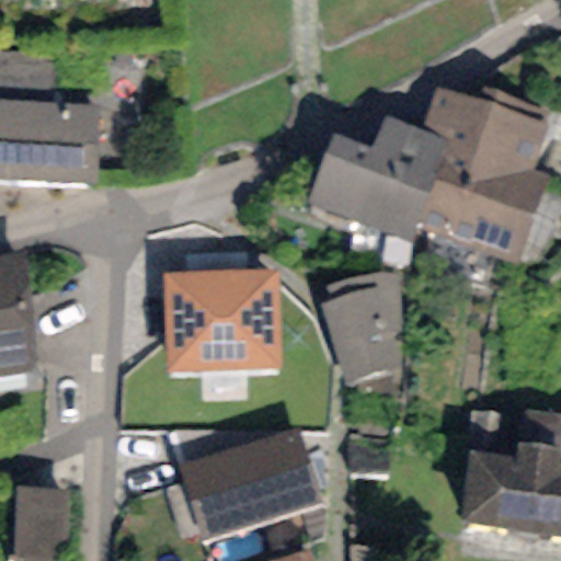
[(0,52),(0,99),(50,104),(54,56),(0,52)]
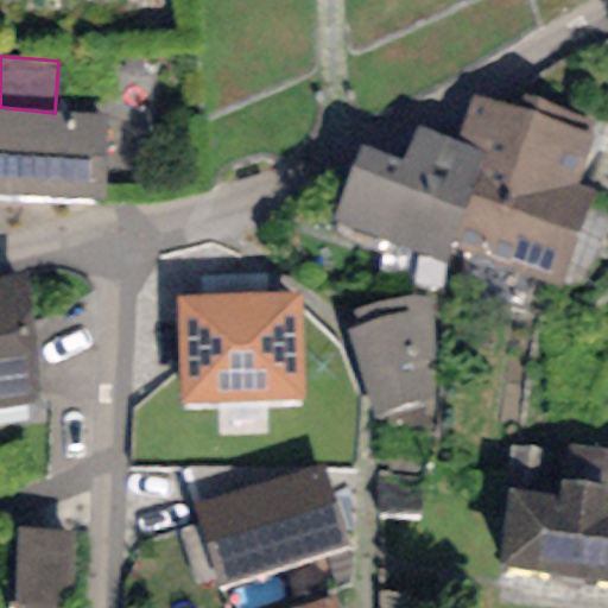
[(517,111),(473,94),(454,141),(488,154),(453,249),(558,291),(597,195),(575,185),(593,138),(586,135),(591,121),(523,95),(517,111)]
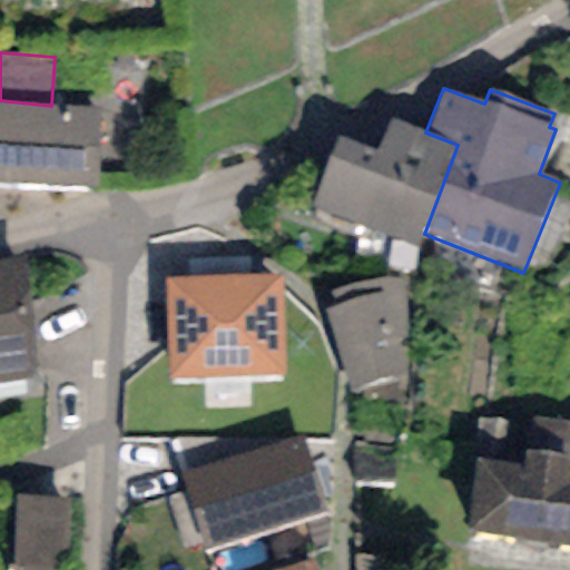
[(51,106),(0,100),(0,182),(97,187),(100,107),(51,106)]
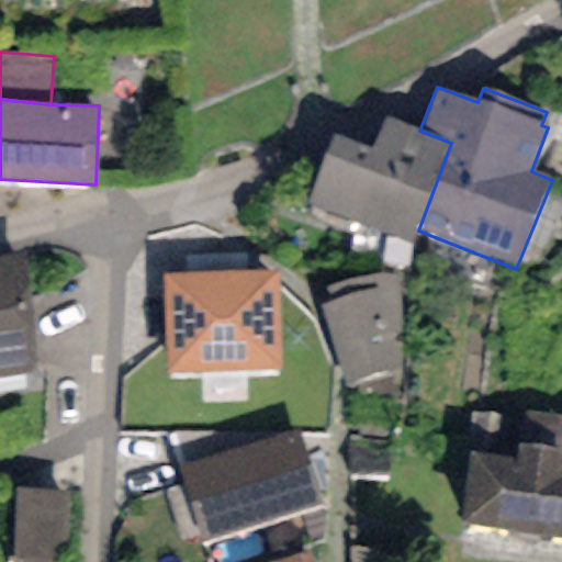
[(419,131),(383,117),(372,149),(333,134),(306,204),(413,245),(418,231),(451,143),(419,131)]
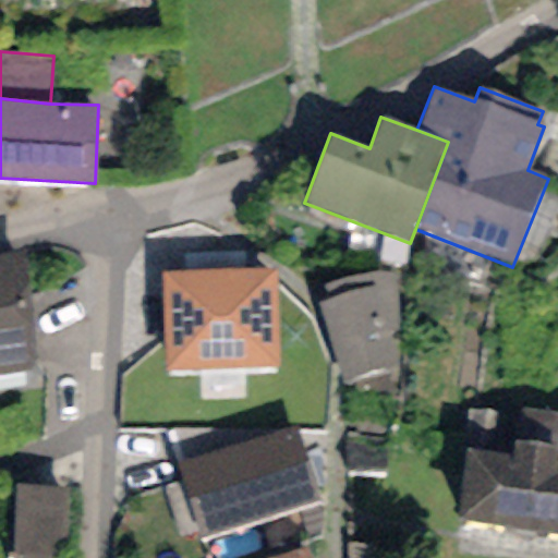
[(22,255),(0,257),(0,375),(37,371),(22,255)]
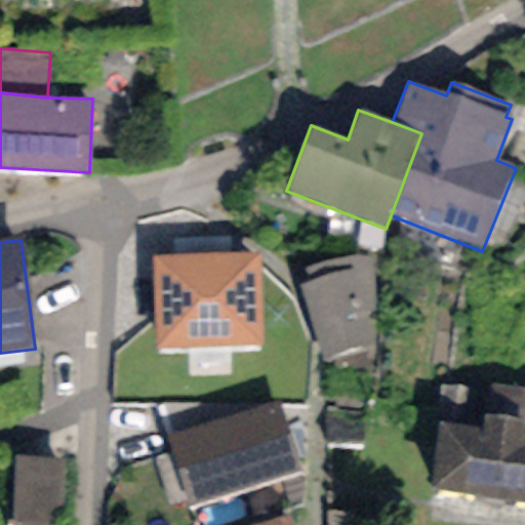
[(260,252),(152,256),(155,349),(264,346),(260,252)]
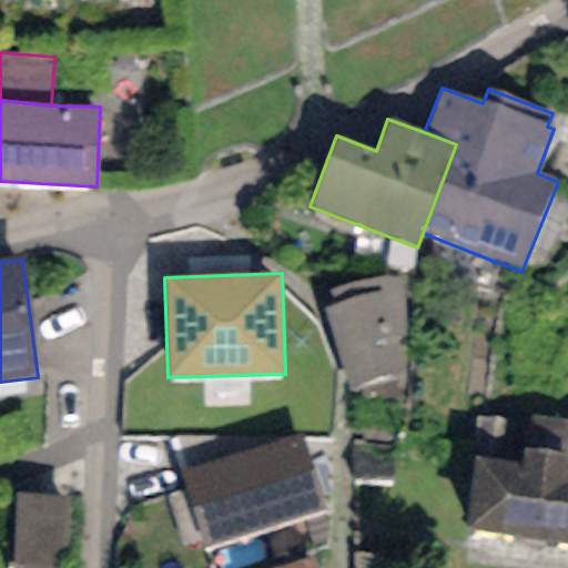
[(405,273),(330,291),(334,306),(323,308),(353,391),(404,377),(405,273)]
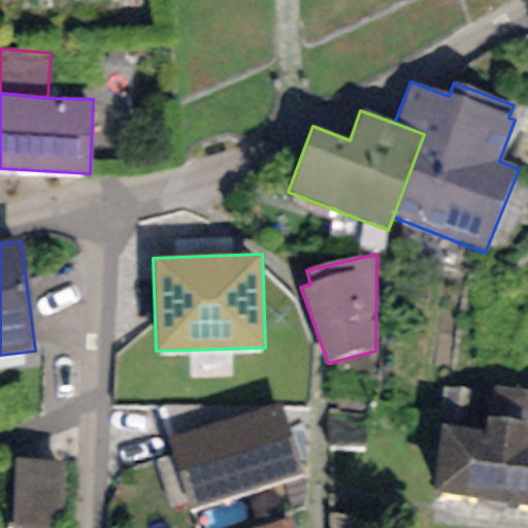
[(491,393),(441,386),(436,423),(443,424),(433,492),(527,504),(527,389),(492,385),(491,393)]
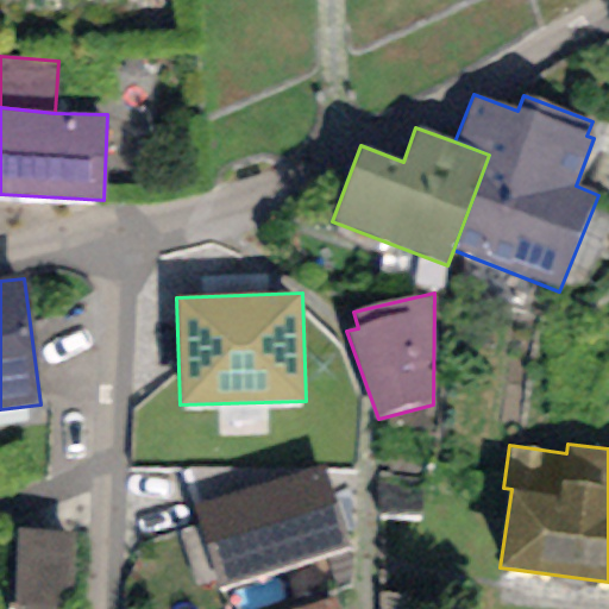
[(293,476),(192,508),(198,527),(177,533),(194,586),(215,581),(218,589),(350,547),(325,465),(293,476)]
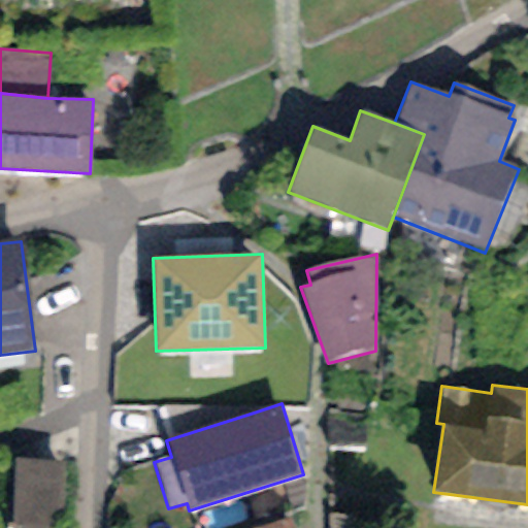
[(157,403),(166,440),(254,413),(157,403)]
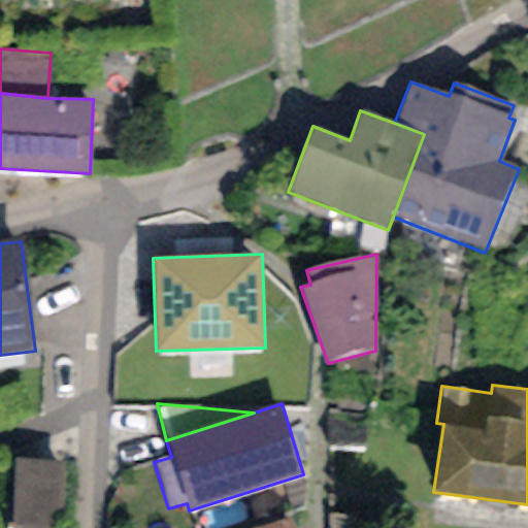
[(366,410),(326,409),(326,447),(365,448),(366,410)]
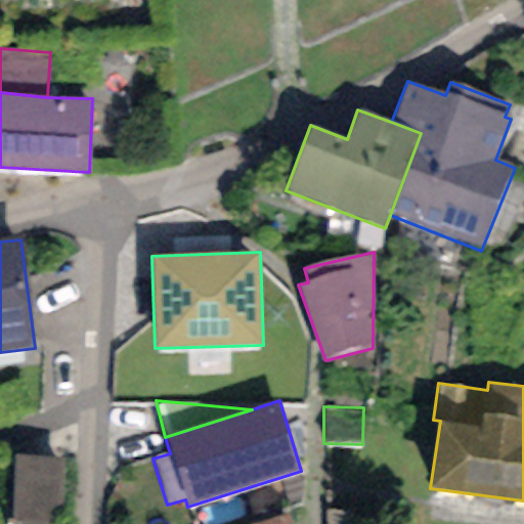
[(61,523),(66,457),(14,455),(10,523),(61,523)]
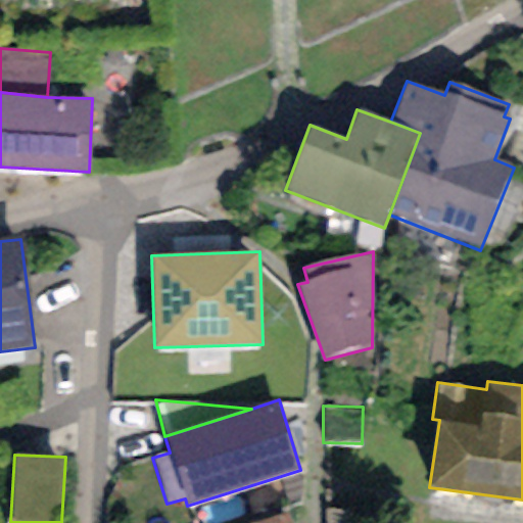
[(290,522),(287,513),(254,522),(290,522)]
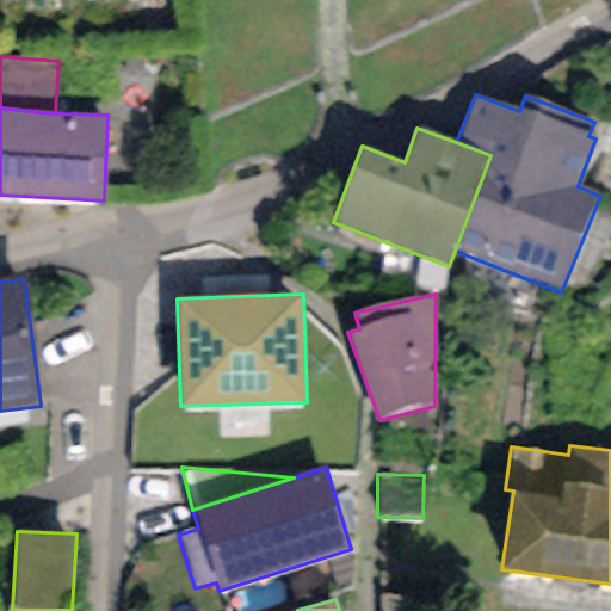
All buildings are outlined.
